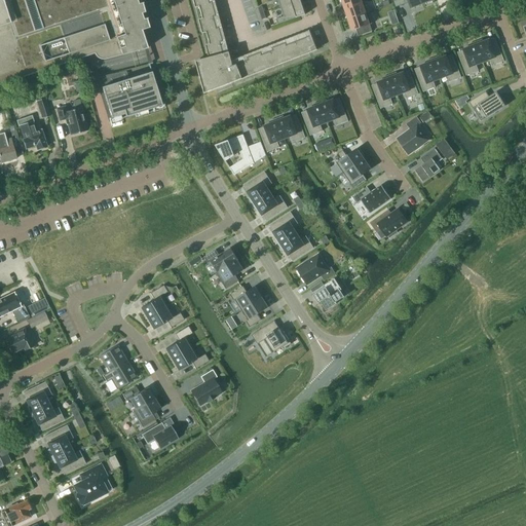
[(0,0),(0,83),(32,74),(76,60),(80,58),(95,53),(97,57),(101,59),(105,59),(147,48),(147,46),(141,30),(146,28),(148,27),(148,25),(140,0),(0,0)]
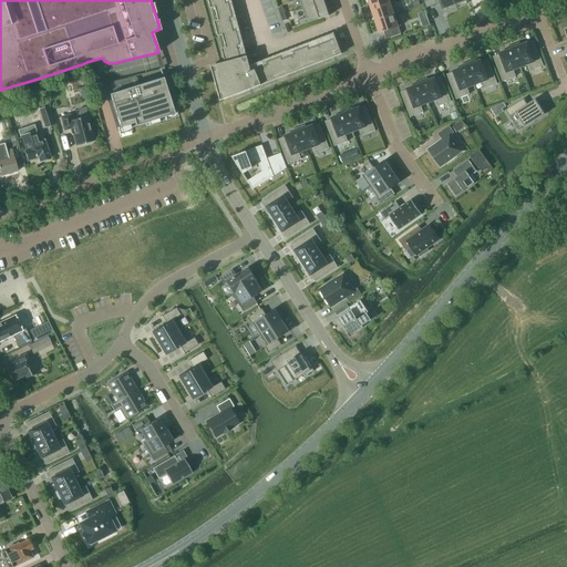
[(311,59),(315,64),(334,57),(332,51),(340,48),(336,38),(309,49),(309,45),(288,53),(289,57),(282,59),(281,55),(261,64),(263,66),(246,73),(239,51),(243,50),(237,29),(234,30),(233,23),(235,22),(229,1),(226,2),(225,0),(208,0),(210,8),(217,7),(220,19),(214,20),(218,35),(224,34),(227,47),(222,48),(225,62),(216,64),(225,99),(276,80),(274,73),(285,69),(287,74),(302,69),(300,63),(311,59)]
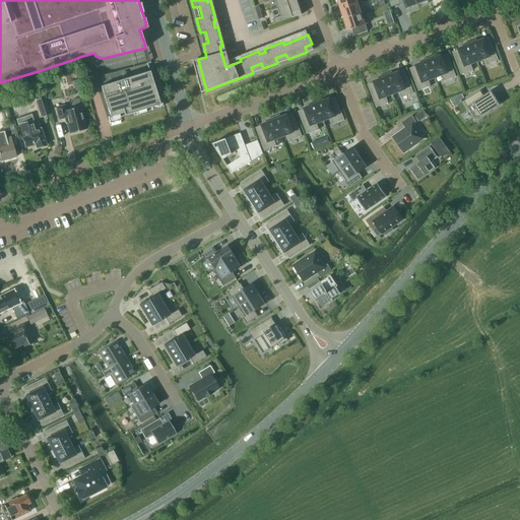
[(297,0),(277,7),(280,16),(273,19),(274,23),(303,14),(297,0)]
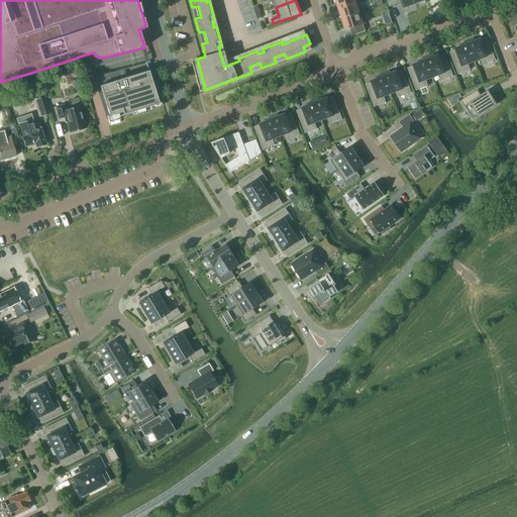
[(358,1),(338,8),(342,19),(362,12),(358,1)]
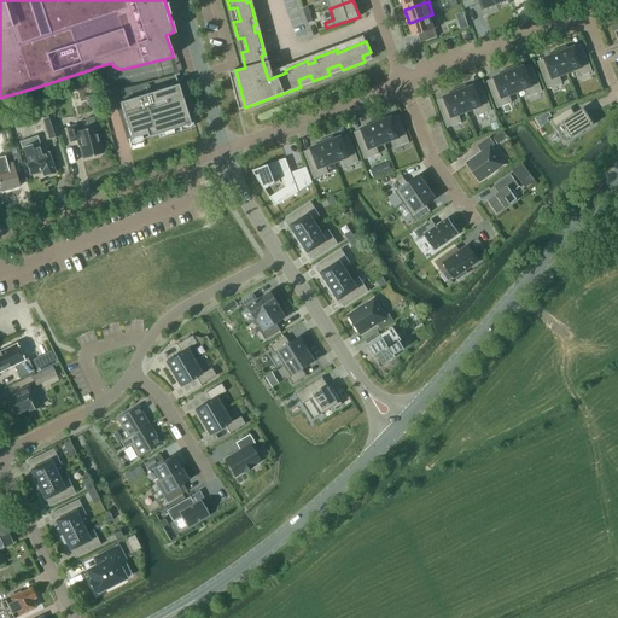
[(464,11),(456,13),(461,28),(468,25),(464,11)]
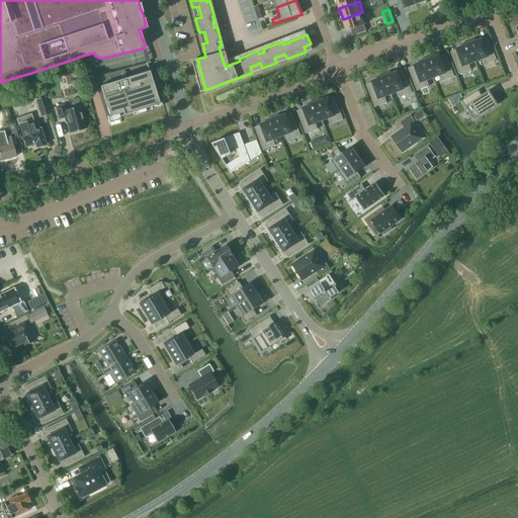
[(366,23),(362,12),(343,19),(347,30),(351,28),(353,35),(366,30),(364,24),(366,23)]
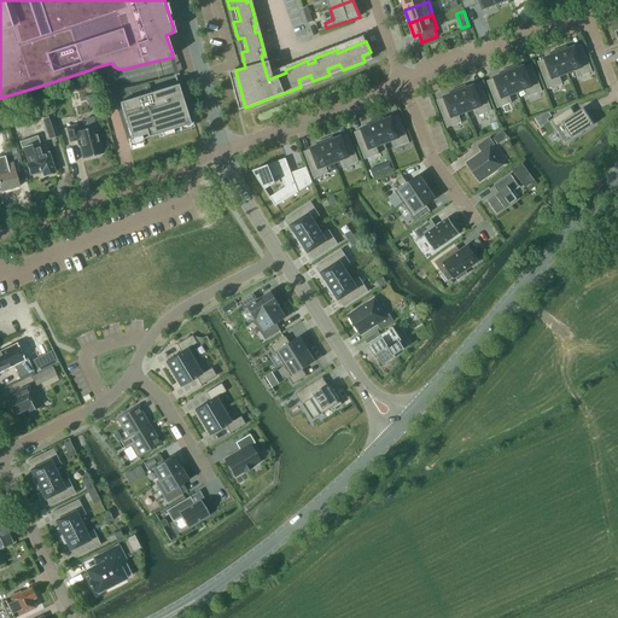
[(566,47),(559,51),(567,73),(576,69),(578,77),(592,71),(592,73),(593,73),(587,56),(579,59),(575,47),(569,50),(566,47)]
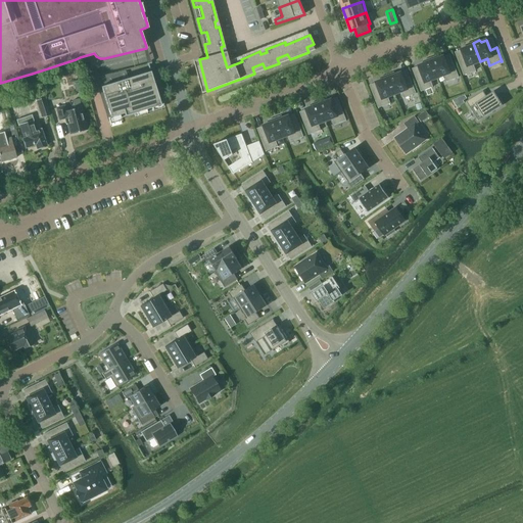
[(473,63),(480,61),(473,43),(466,45),(466,47),(461,49),(465,59),(459,62),(464,75),(476,70),(473,63)]
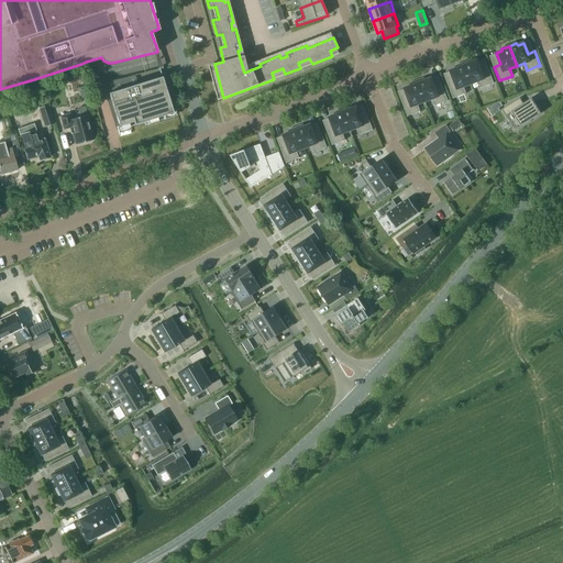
[(471,61),(463,64),(471,84),(478,80),(481,88),(494,83),(488,68),(482,72),(477,61),(472,63),(471,61)]
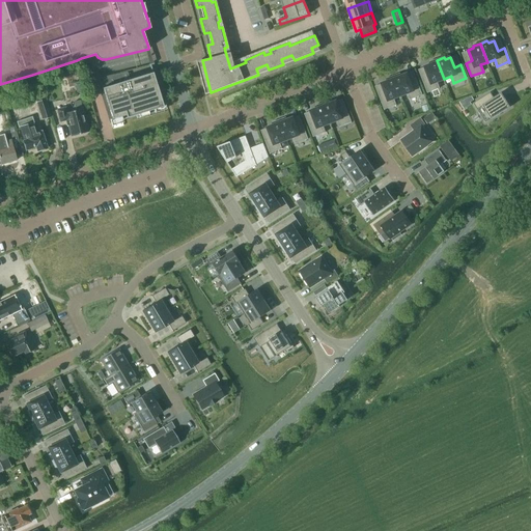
[(444,79),(437,60),(429,62),(429,64),(425,66),(429,77),(422,80),(427,92),(440,88),(438,81),(444,79)]
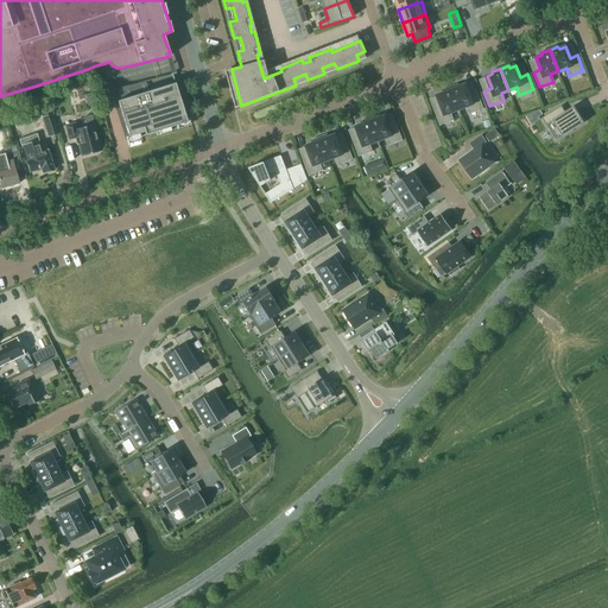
[(125,99),(118,101),(128,137),(139,133),(140,137),(159,131),(187,121),(182,107),(183,107),(175,82),(173,82),(173,83),(141,93),(125,99)]
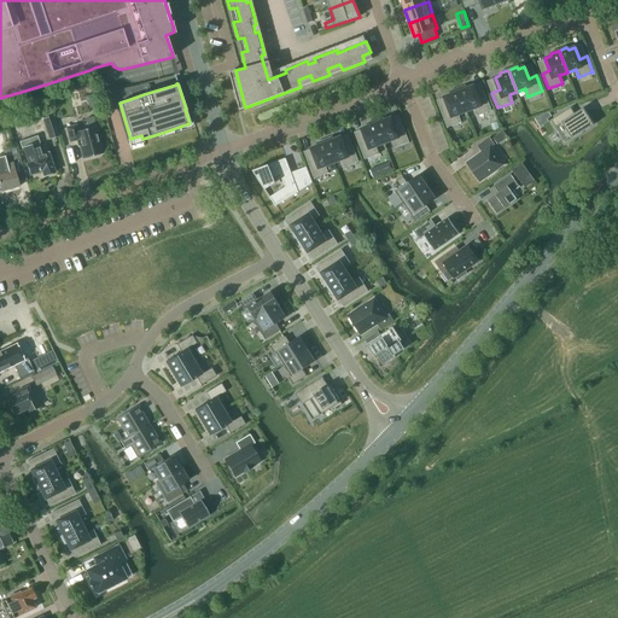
[(140,85),(123,89),(127,100),(144,94),(140,85)]
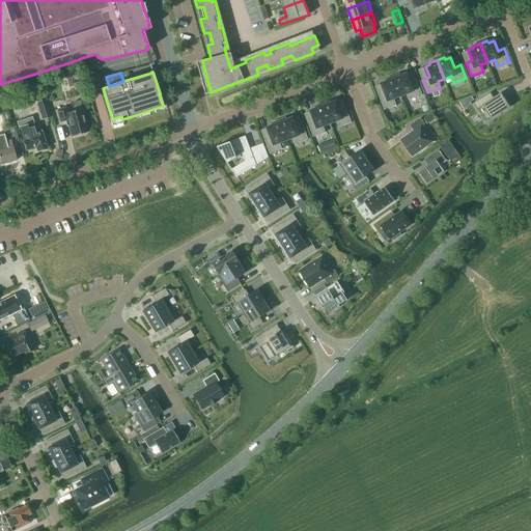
[(400,74),(393,77),(400,95),(408,92),(411,100),(422,94),(417,81),(411,84),(407,74),(401,76),(400,74)]
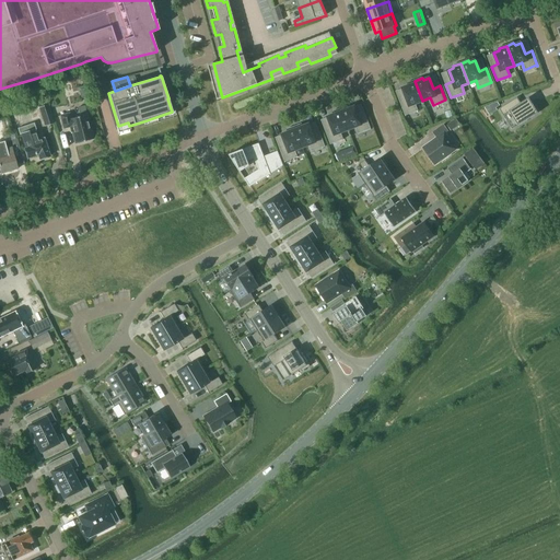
[(422,101),(415,81),(408,83),(408,85),(403,88),(407,98),(400,102),(406,116),(406,115),(418,111),(416,104),(422,101)]
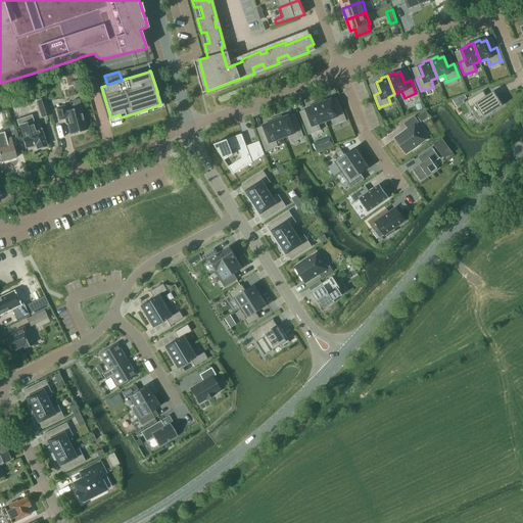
[(483,90),(465,98),(475,119),(501,106),(494,95),(490,97),(489,94),(485,95),(483,90)]
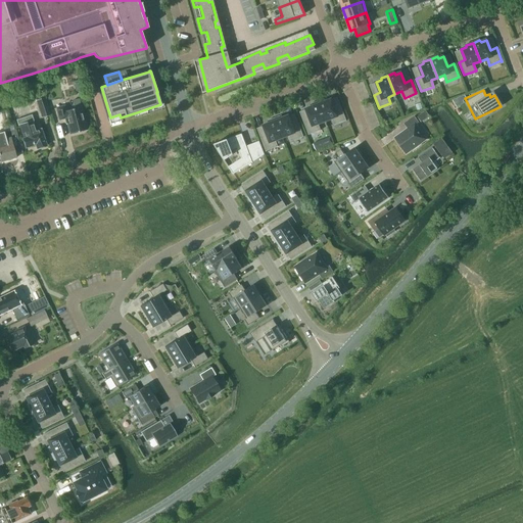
[(36,100),(41,117),(50,114),(45,97),(36,100)]
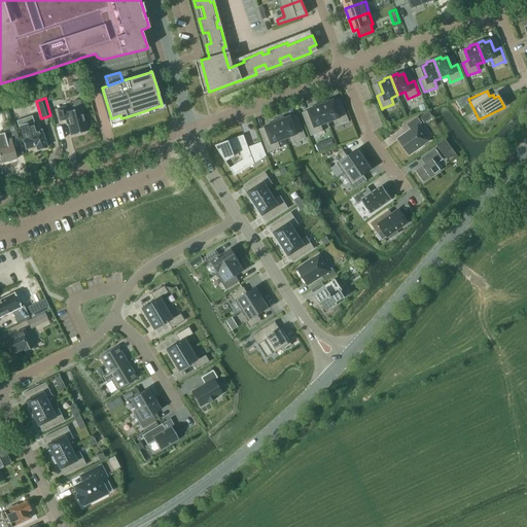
[(70,135),(88,131),(85,123),(81,107),(79,99),(73,101),(75,108),(67,111),(66,106),(57,108),(59,120),(65,119),(67,125),(68,125),(70,135)]
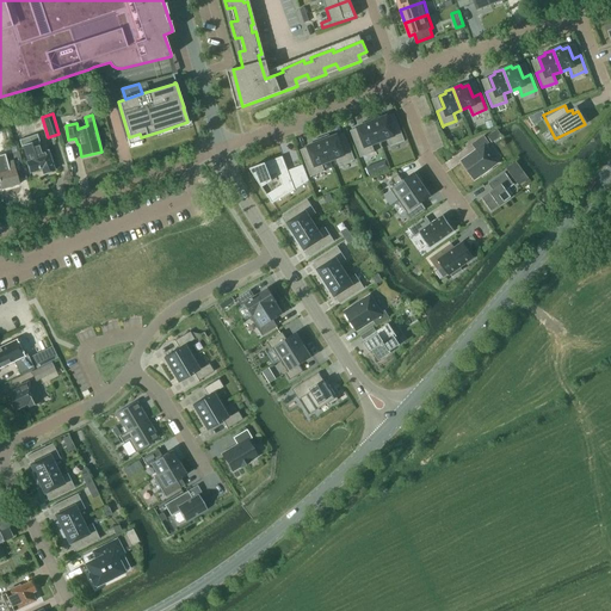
[(371,119),(380,141),(388,139),(390,146),(403,141),(405,141),(399,125),(392,128),(387,116),(381,118),(380,116),(371,119)]
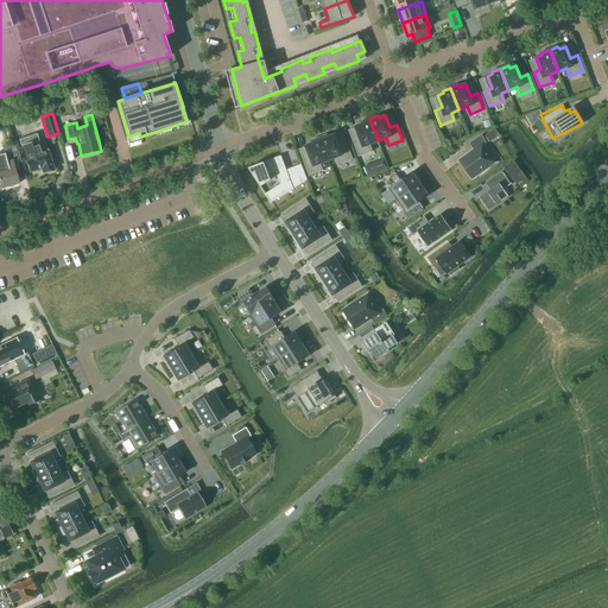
[(378,140),(369,119),(361,122),(361,125),(356,127),(361,139),(353,141),(359,157),(373,151),(371,144),(378,140)]
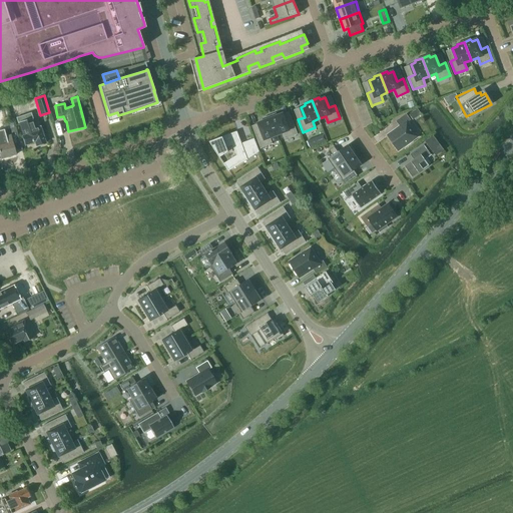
[(407,113),(410,118),(420,112),(418,107),(407,113)]
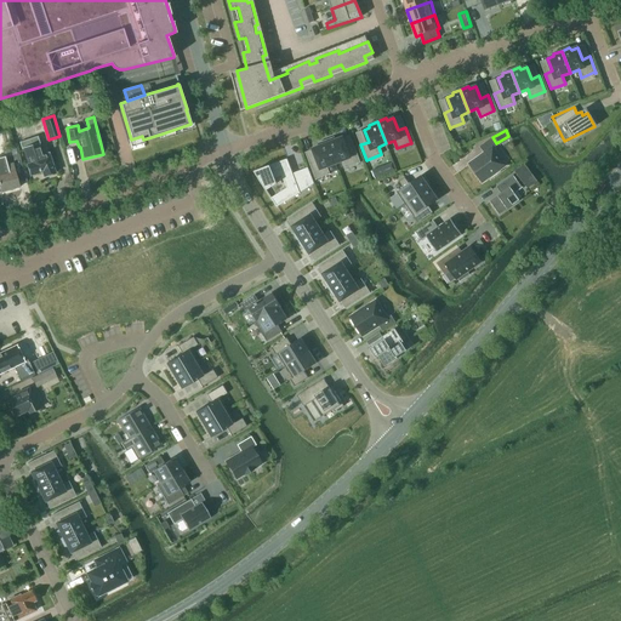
[(44,176),(55,172),(49,152),(43,154),(39,142),(40,142),(38,136),(20,142),(22,148),(23,148),(28,164),(27,164),(30,175),(43,171),(44,176)]
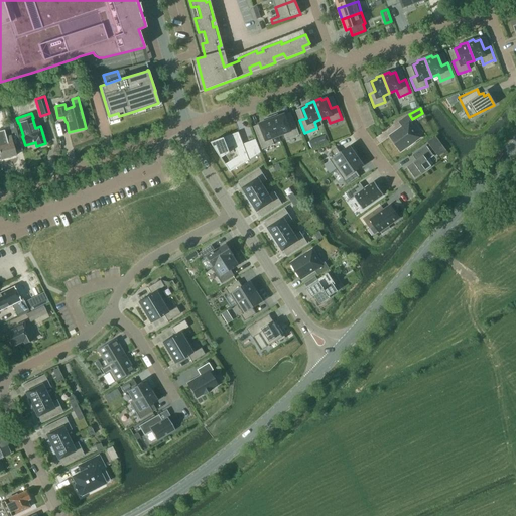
[(278,115),(271,117),(278,135),(285,133),(287,139),(299,135),(294,122),(288,124),(284,114),(279,116),(278,115)]
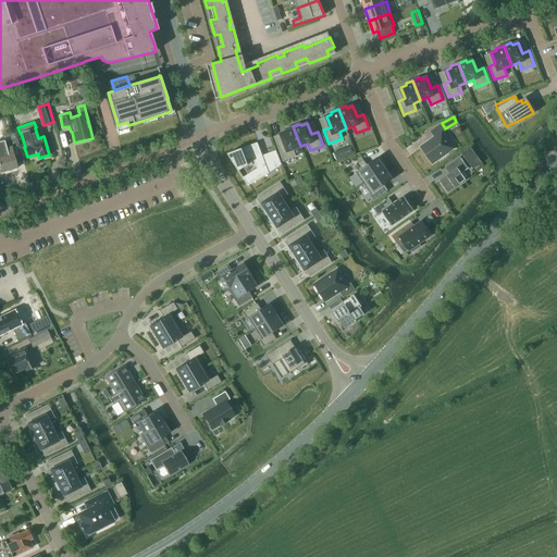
[(421,147),(432,162),(440,157),(441,159),(448,153),(447,152),(453,148),(442,133),(446,130),(442,123),(430,132),(434,137),(421,147)]
